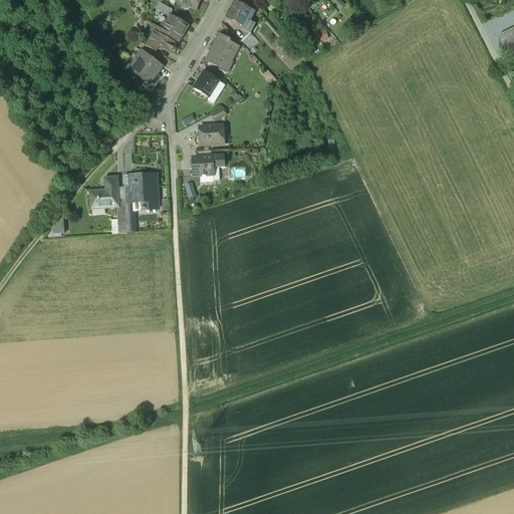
[(177,0),(177,1),(183,4),(182,7),(183,8),(186,10),(189,10),(190,8),(196,10),(200,0),(177,0)]
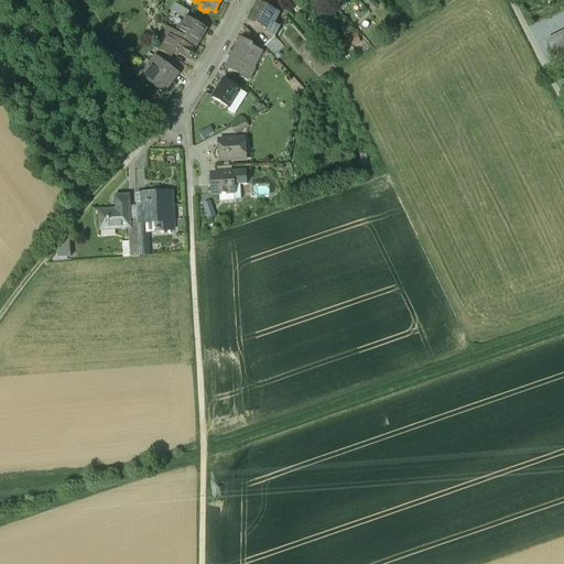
[(187,10),(175,3),(171,10),(183,17),(187,10)]
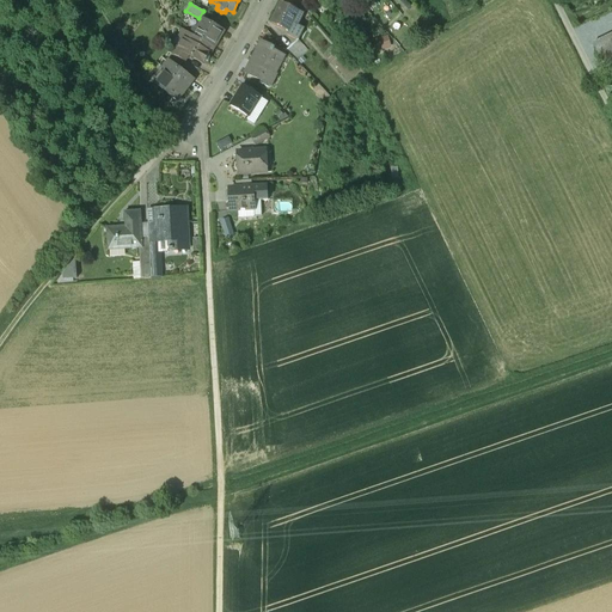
[(292,5),(291,8),(281,4),(270,23),(288,31),(287,34),(297,38),(298,40),(304,29),(294,24),(300,13),(294,10),(295,7),(292,5)]
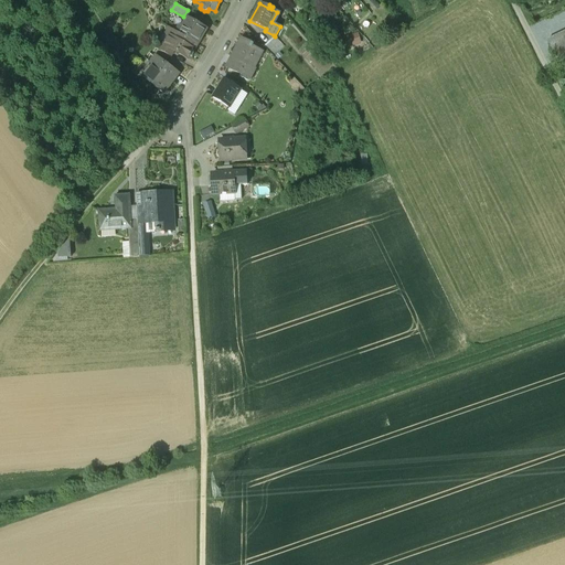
[(193,21),(192,21),(187,18),(181,28),(182,28),(179,33),(196,44),(206,29),(195,23),(195,22),(193,21)]
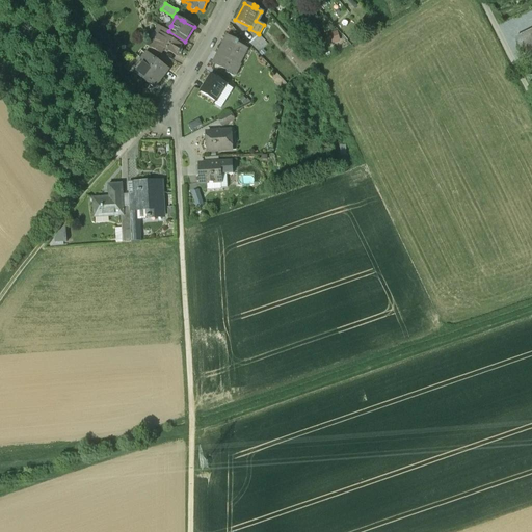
[(168,31),(162,28),(159,34),(160,35),(156,43),(155,43),(163,48),(177,55),(177,54),(178,55),(178,54),(181,54),(182,52),(182,49),(185,42),(168,31)]
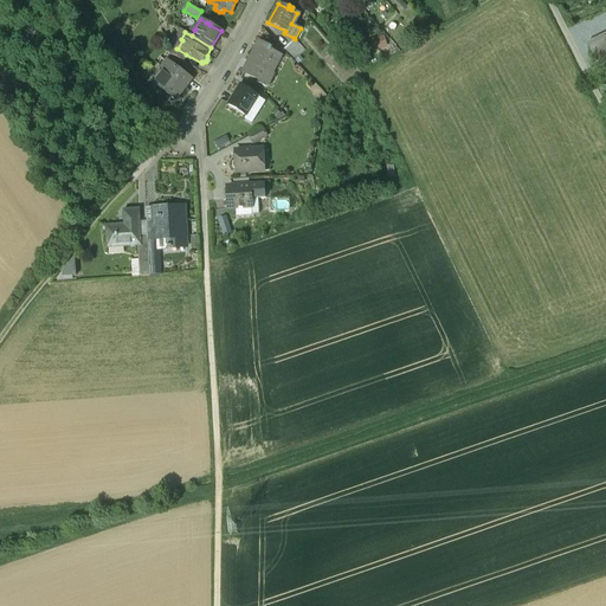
[(605,34),(587,44),(597,63),(605,58),(605,34)]
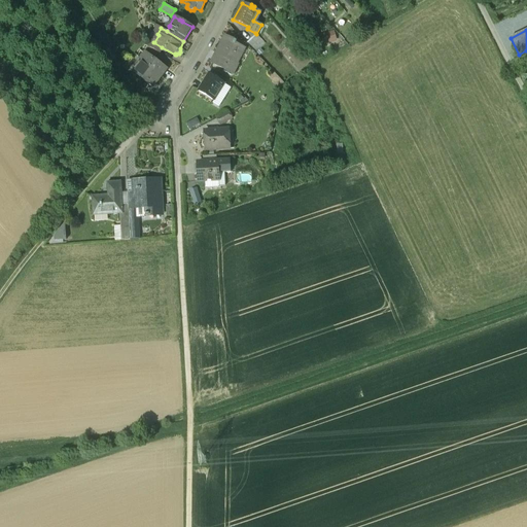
[(329,33),(330,41),(339,40),(338,32),(329,33)]
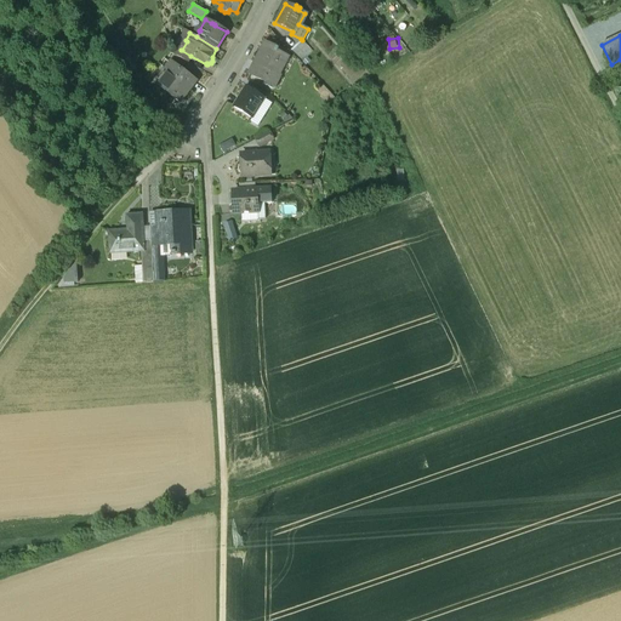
[(301,39),(290,49),(301,61),(312,50),(302,40),(301,39)]
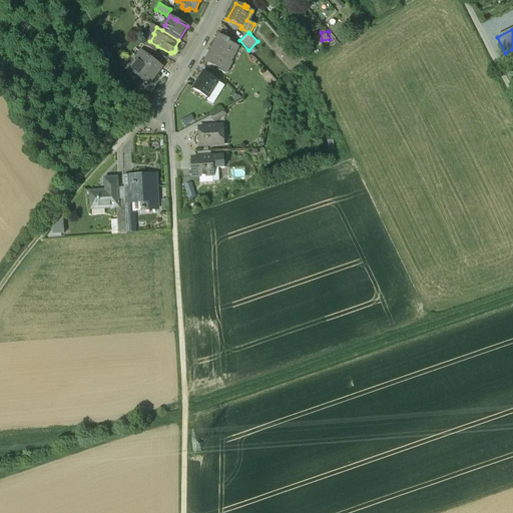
[(221,38),(212,54),(210,53),(205,61),(224,72),(229,63),(224,61),(227,54),(230,56),(235,48),(228,45),(229,43),(227,42),(227,41),(221,38)]
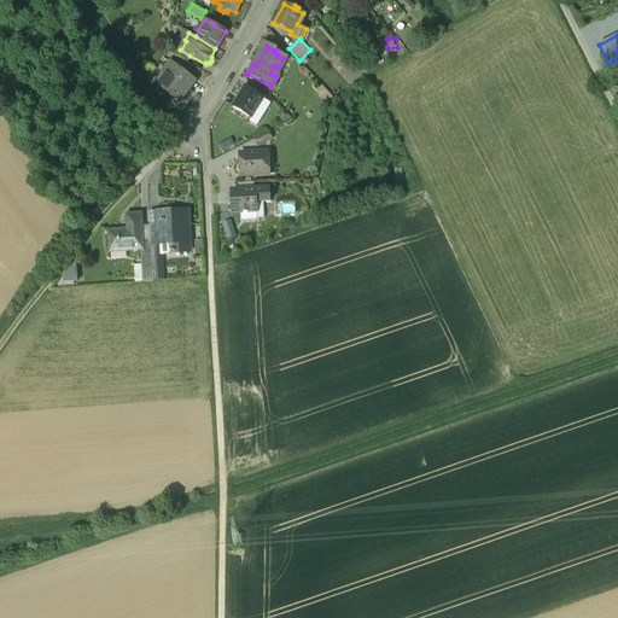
[(181,50),(176,47),(173,54),(186,63),(190,56),(180,50),(181,50)]
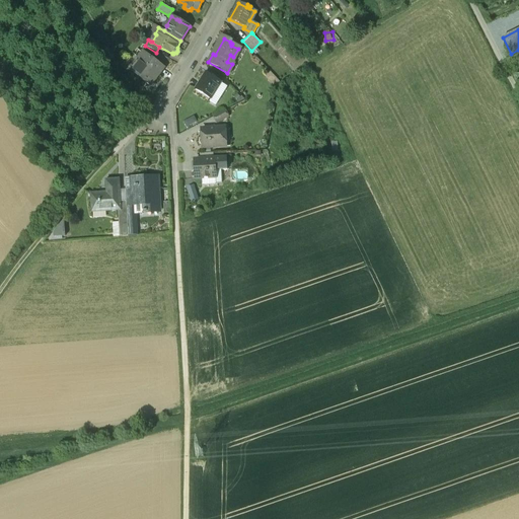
[(164,67),(144,51),(138,59),(141,61),(132,72),(150,85),(164,67)]
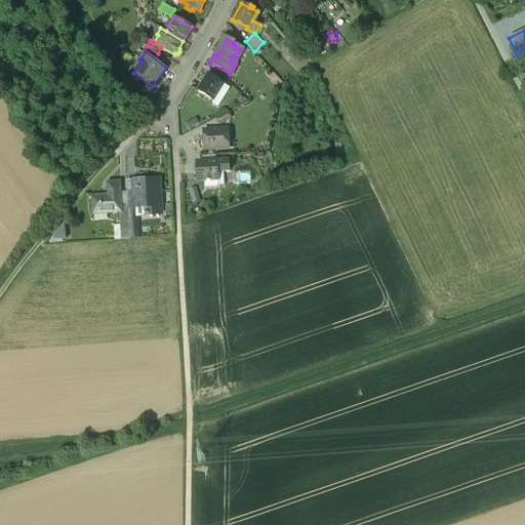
[(224,83),(208,73),(198,90),(213,101),(224,83)]
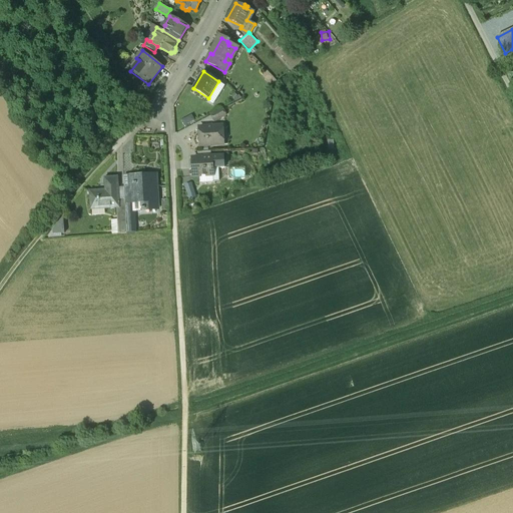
[(222,110),(210,116),(213,122),(225,116),(222,110)]
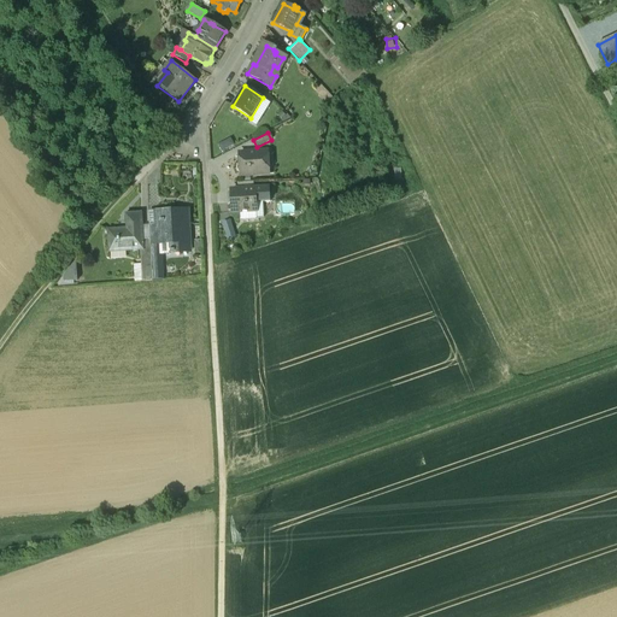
[(268,152),(253,153),(252,154),(252,156),(247,156),(246,154),(245,153),(240,154),(240,164),(239,166),(238,168),(238,171),(239,172),(241,174),(241,176),(269,175),(268,152)]
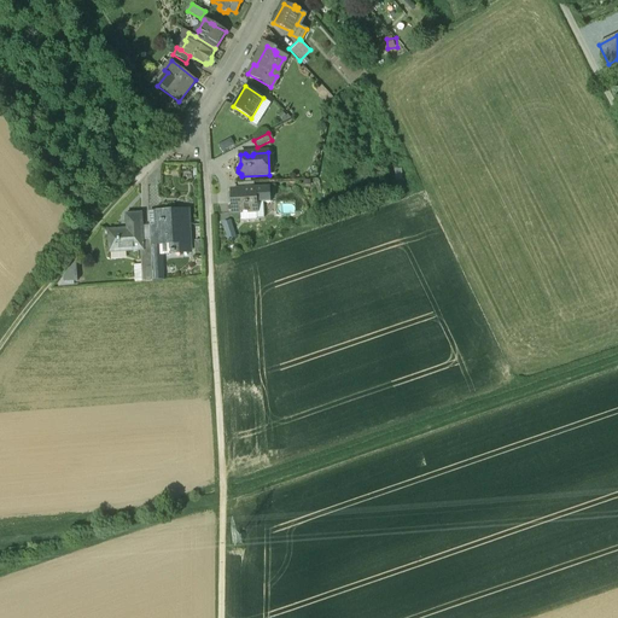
[(239,191),(232,191),(233,213),(257,211),(255,190),(254,190),(239,191)]
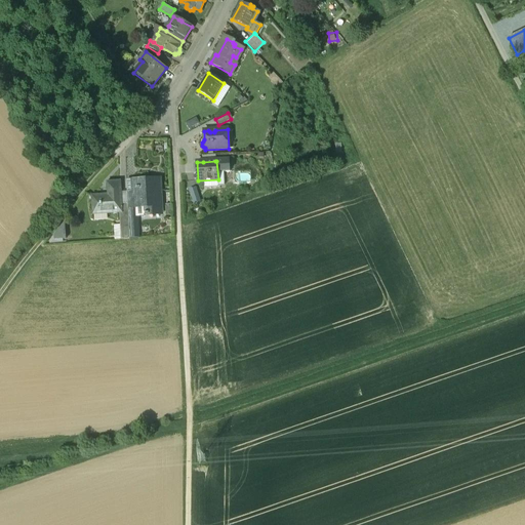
[(153,180),(133,182),(134,193),(135,207),(150,206),(151,215),(162,214),(161,192),(154,192),(153,180)]
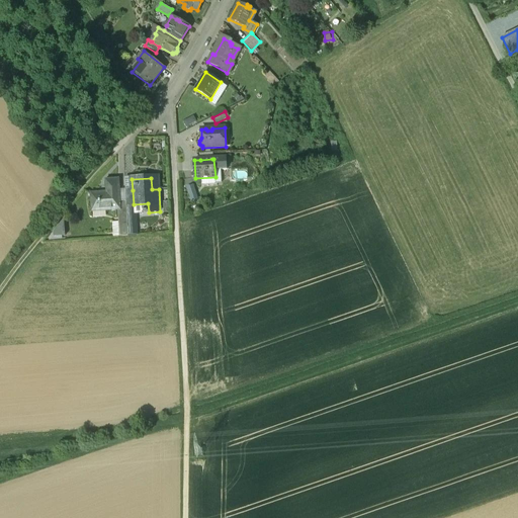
[(108,192),(91,193),(92,212),(120,210),(120,203),(118,179),(107,180),(108,192)]
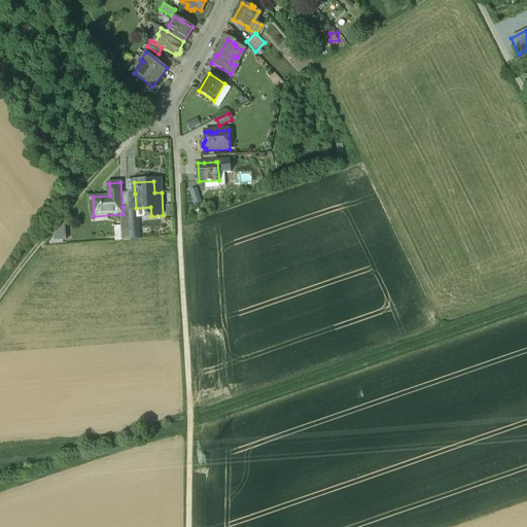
[(135,194),(128,195),(128,207),(128,209),(136,208),(135,194)]
